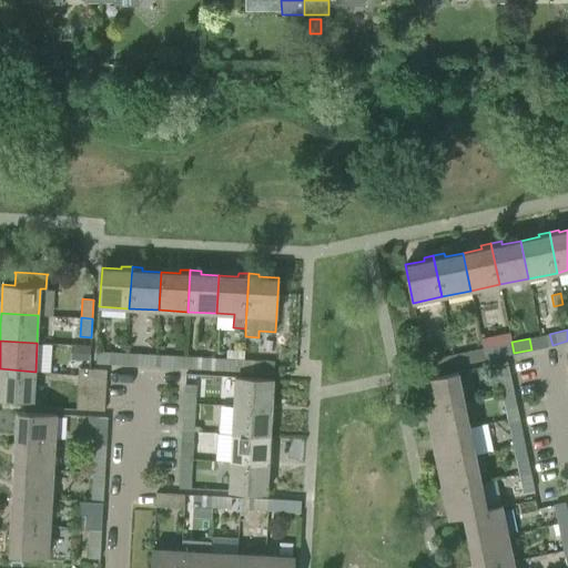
[(514,353),(511,342),(493,346),(495,357),(514,353)]
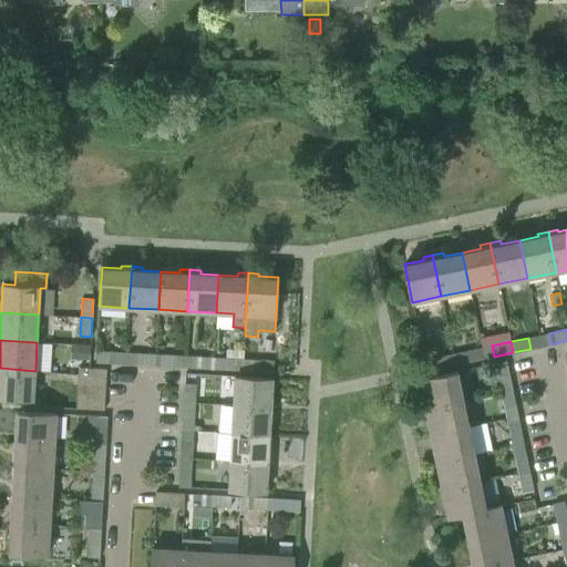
[(71,359),(90,360),(90,346),(72,344),(71,359)]
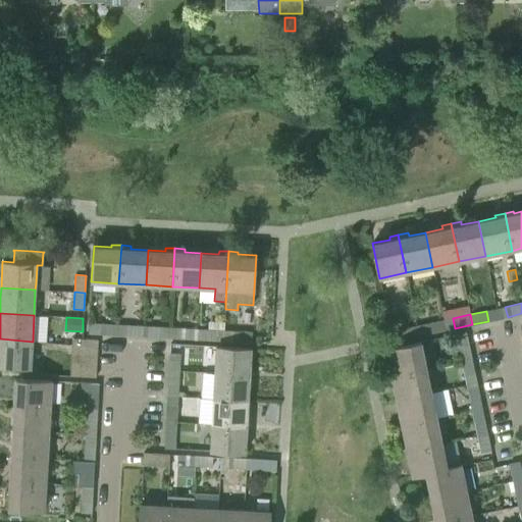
[(435,332),(433,322),(416,326),(418,335),(435,332)]
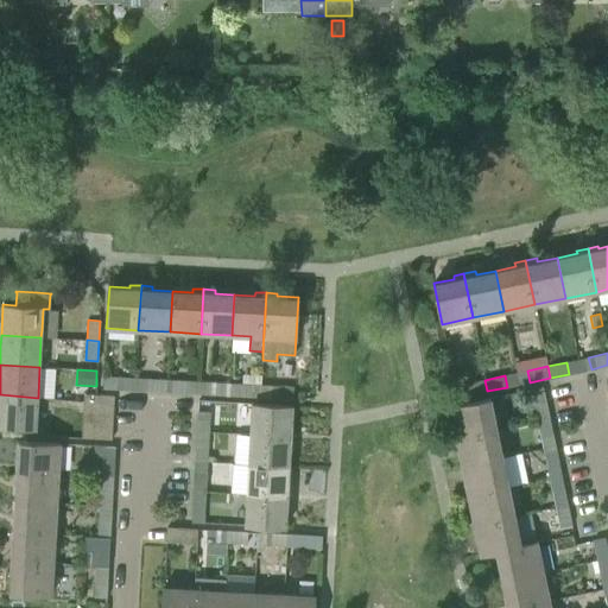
[(124,390),(124,378),(103,377),(103,388),(124,390)]
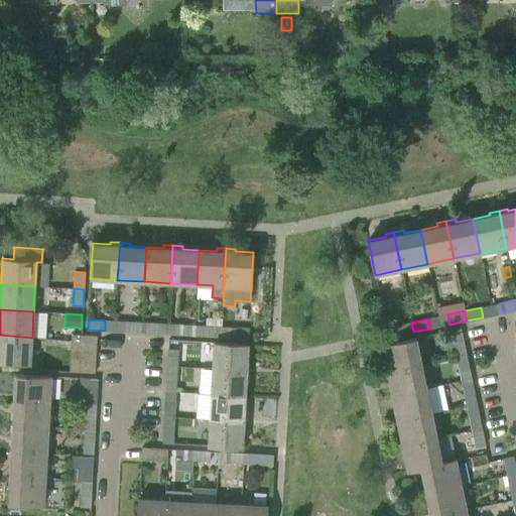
[(141,333),(141,323),(124,321),(124,332),(141,333)]
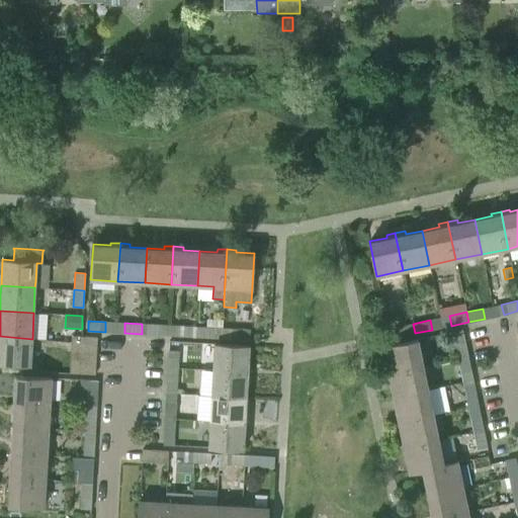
[(159,335),(159,325),(142,324),(142,334),(159,335)]
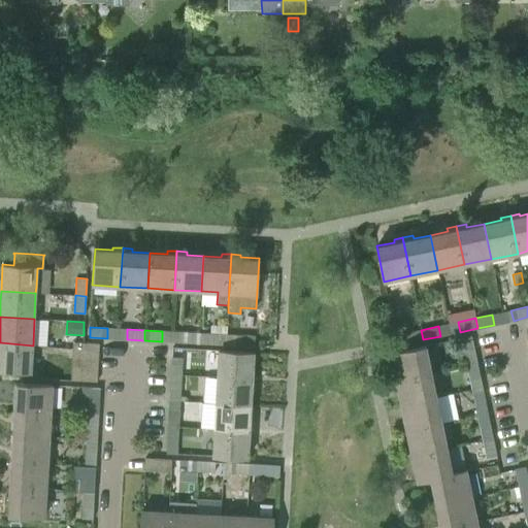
[(423,339),(421,330),(403,333),(405,343),(423,339)]
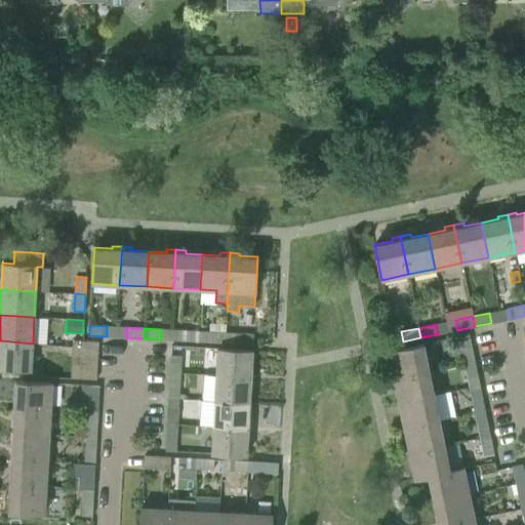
[(198,341),(198,330),(180,330),(179,340),(198,341)]
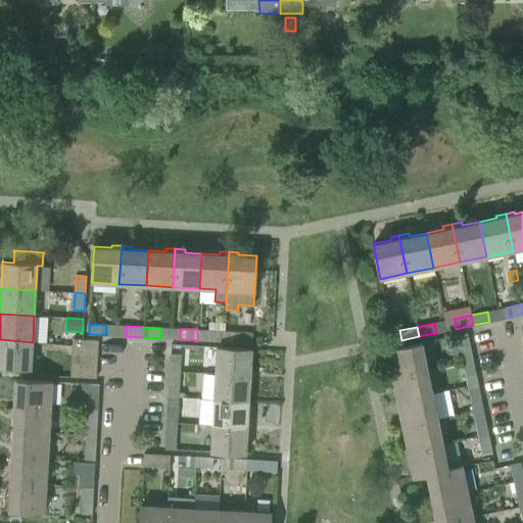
[(214,341),(215,330),(197,329),(197,340),(214,341)]
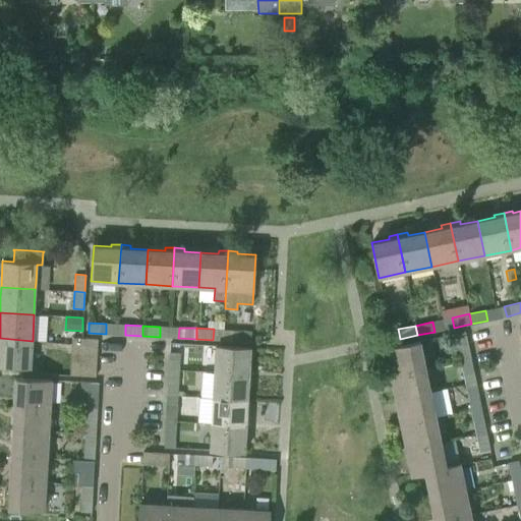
[(250,342),(251,331),(233,330),(232,341),(250,342)]
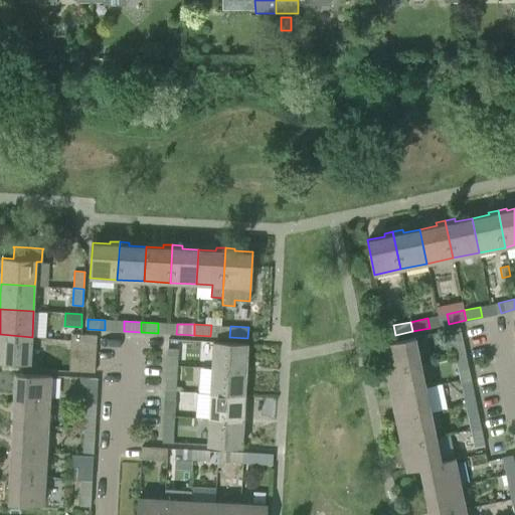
[(463,344),(460,328),(450,330),(454,346),(463,344)]
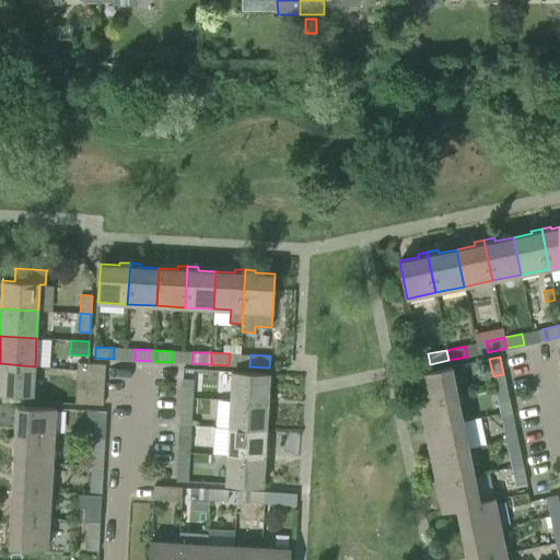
[(0,392),(33,394),(35,366),(0,363),(0,392)]
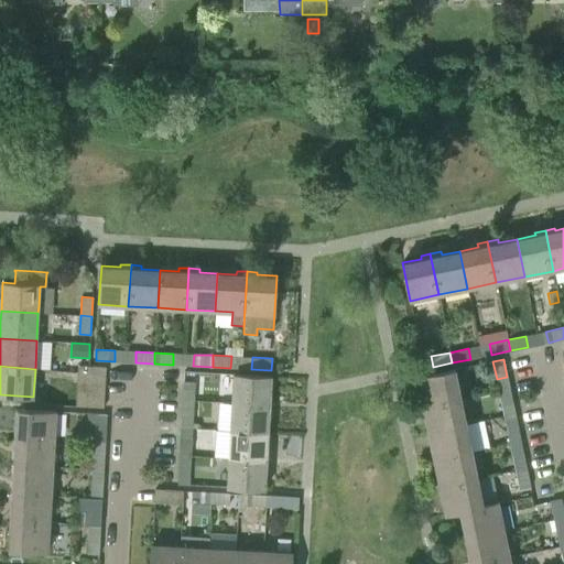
[(105,380),(106,367),(77,366),(77,379),(105,380)]
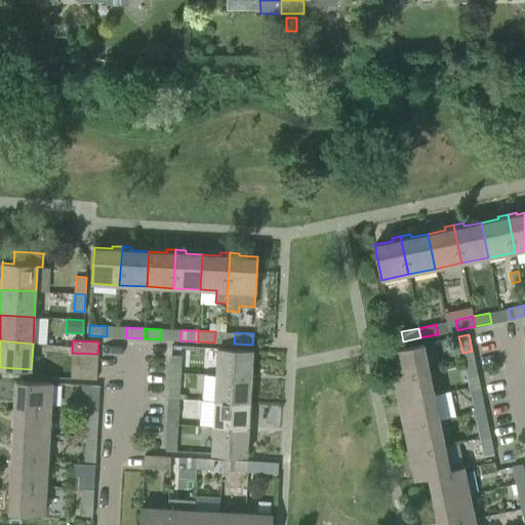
[(423,344),(408,347),(388,351),(393,376),(429,369),(423,344)]
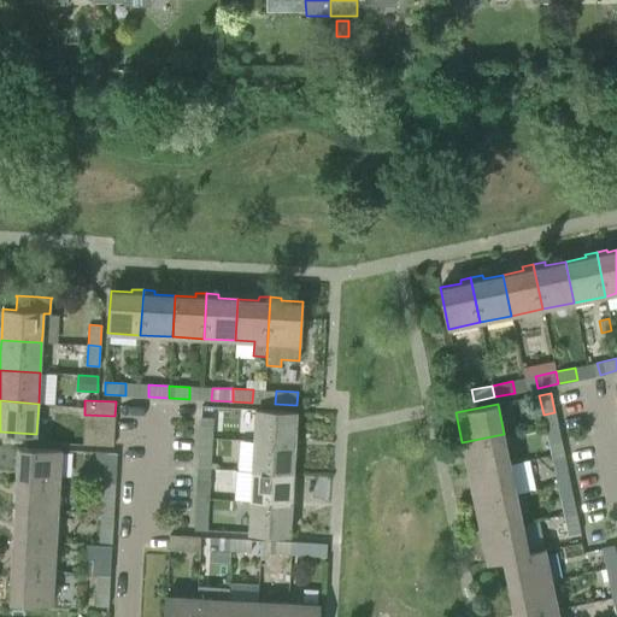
[(294,442),(297,412),(256,410),(254,441),(294,442)]
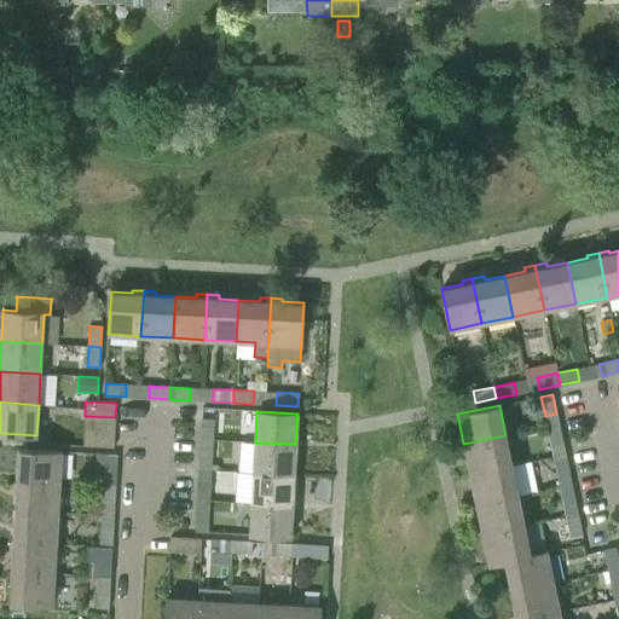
[(114,432),(115,417),(85,416),(84,431),(114,432)]
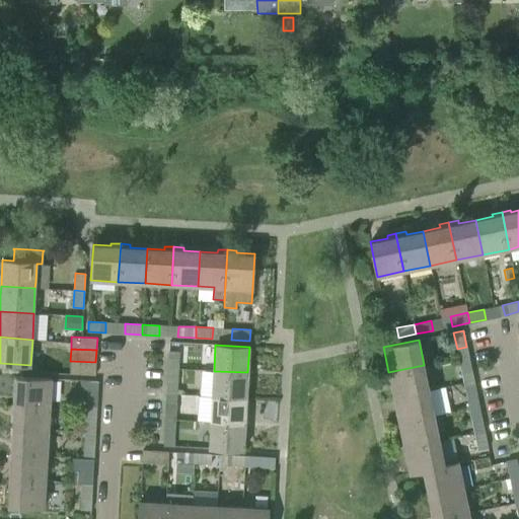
[(177,368),(178,351),(169,351),(168,368),(177,368)]
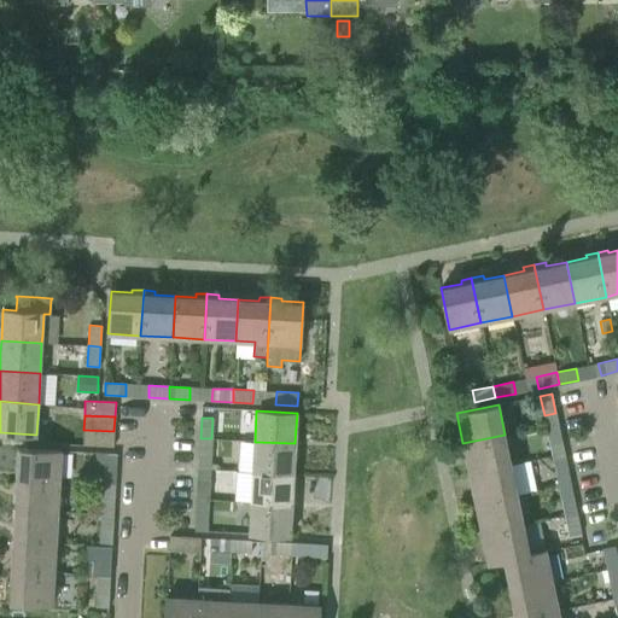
[(114,447),(114,431),(83,430),(82,444),(114,447)]
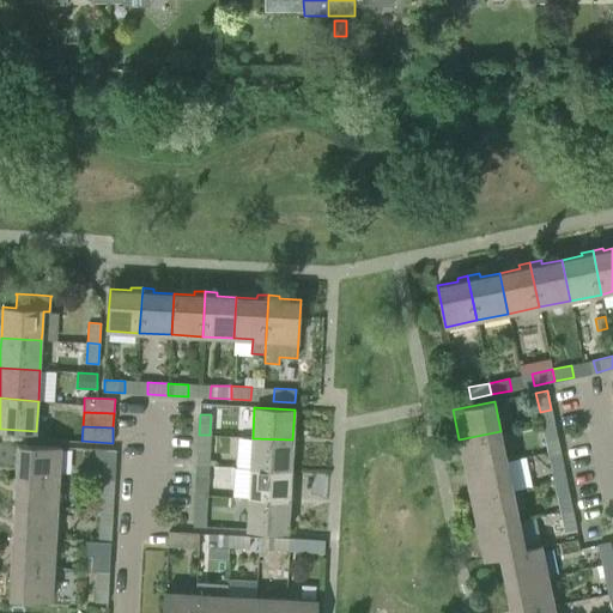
[(559,449),(556,429),(544,432),(548,453),(559,449)]
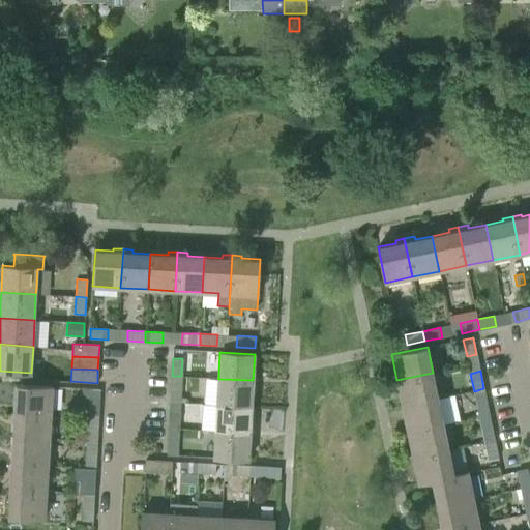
[(438,399),(433,373),(396,380),(402,406),(438,399)]
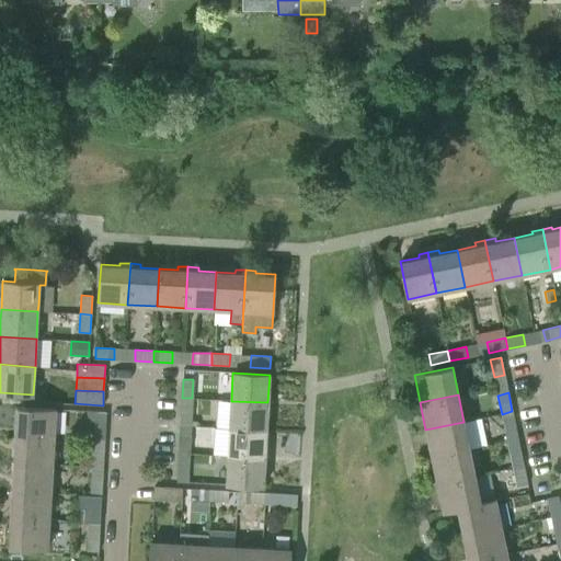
[(192,416),(192,398),(182,398),(181,416),(192,416)]
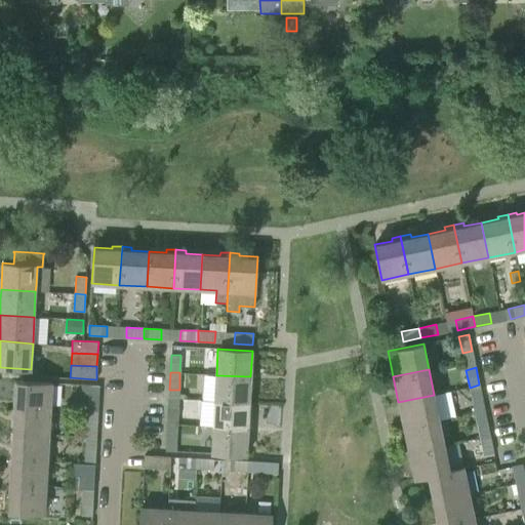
[(249,403),(250,376),(216,375),(214,401),(249,403)]
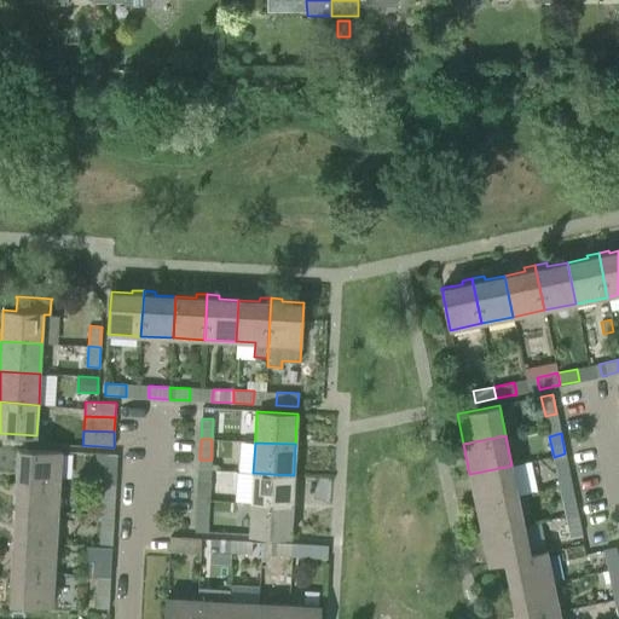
[(59,482),(62,452),(62,451),(18,449),(17,480),(59,482)]
